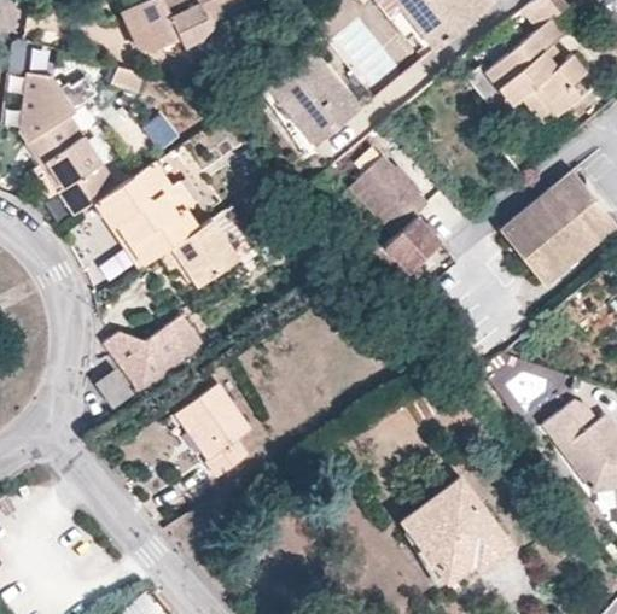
[(244,0),(149,0),(123,12),(140,48),(156,50),(180,39),(192,65),(205,59),(199,45),(213,30),(250,11),(244,0)]
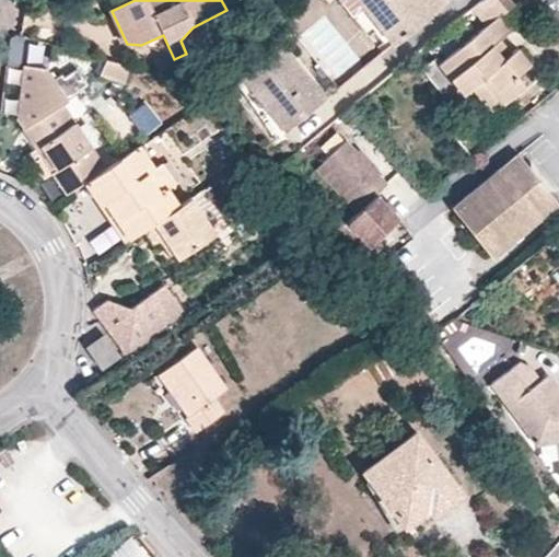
[(356,0),(394,46),(442,7),(437,0),(356,0)]
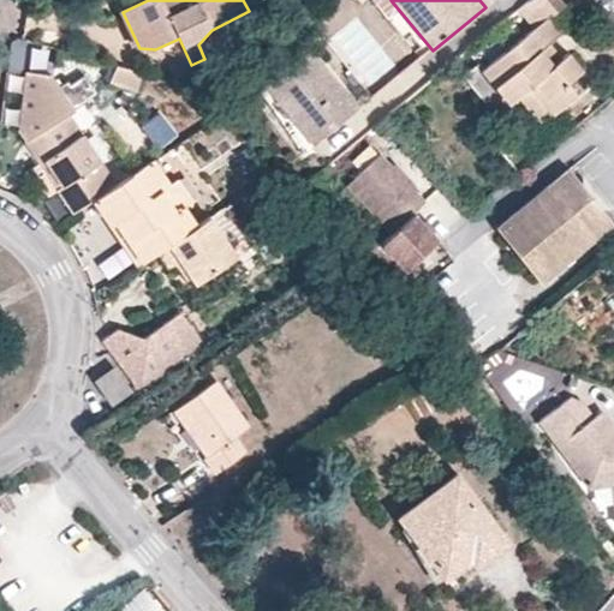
[(552,15),(482,73),(508,105),(531,87),(554,114),(577,96),(567,85),(583,71),(568,54),(553,67),(540,51),(549,45),(565,31),(552,15)]
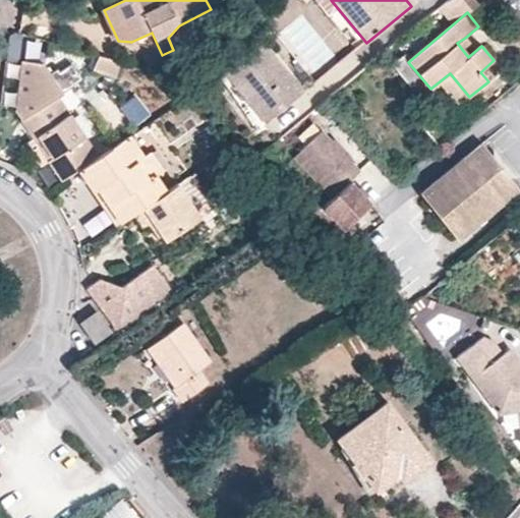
[(8,38),(7,75),(18,76),(20,38),(8,38)]
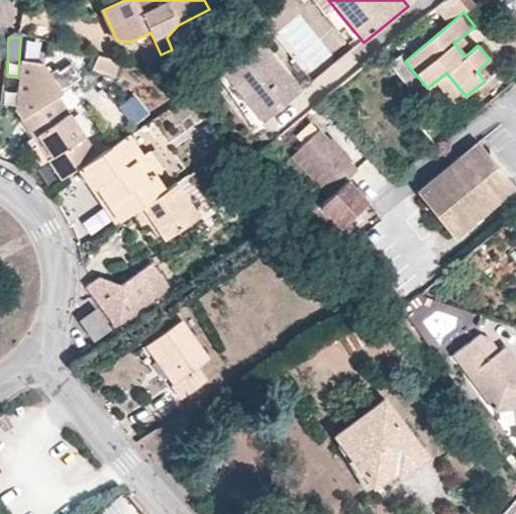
[(238,60),(222,73),(237,91),(232,94),(238,101),(242,98),(265,124),(280,111),(275,105),(281,100),(286,106),(303,91),(262,41),(244,56),(249,62),(244,66),(238,60)]
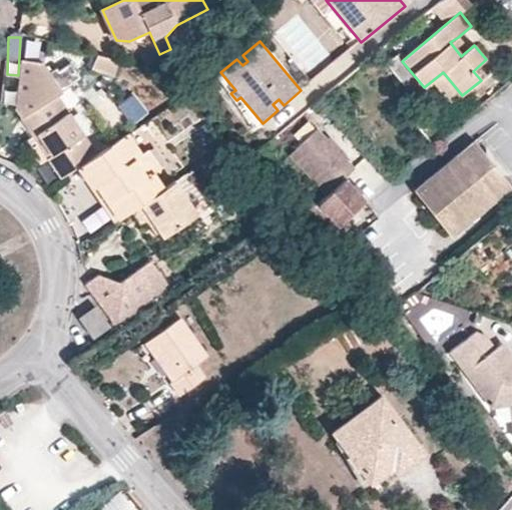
[(112,77),(116,64),(97,57),(92,70),(112,77)]
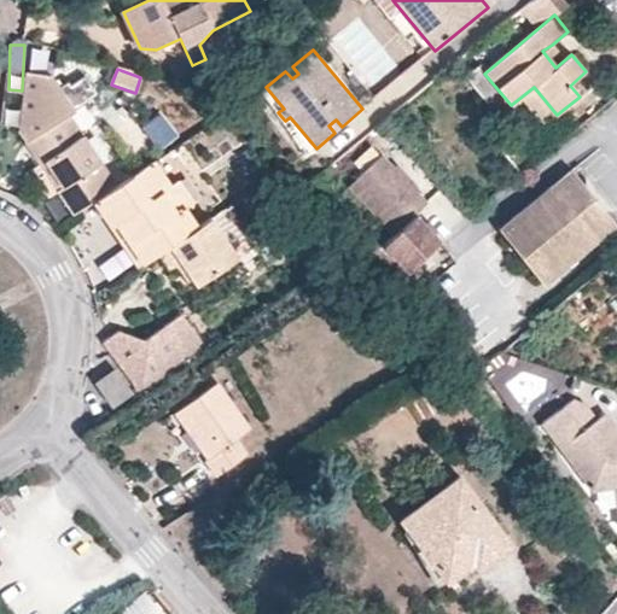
[(52,75),(27,74),(21,130),(44,164),(53,158),(70,183),(59,189),(75,214),(93,202),(116,187),(68,115),(75,110),(52,75)]
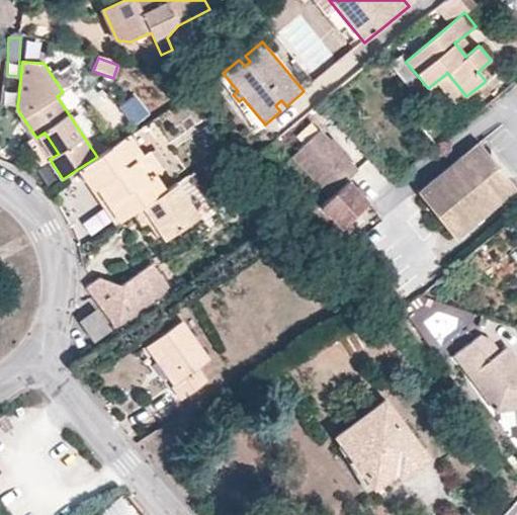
[(134,127),(150,116),(136,97),(120,108),(134,127)]
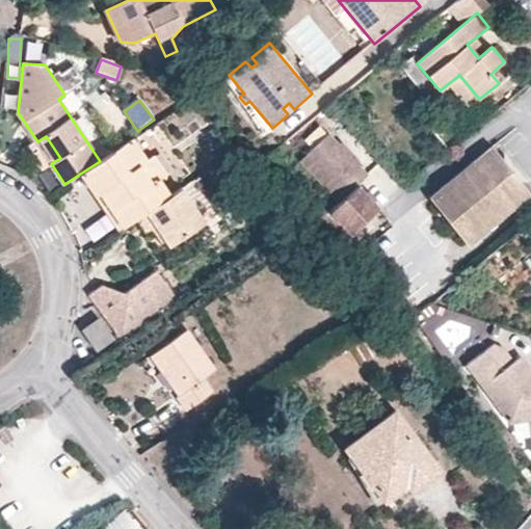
[(368,175),(325,131),(299,157),(341,201),(333,208),(354,231),(379,207),(357,184),(368,175)]
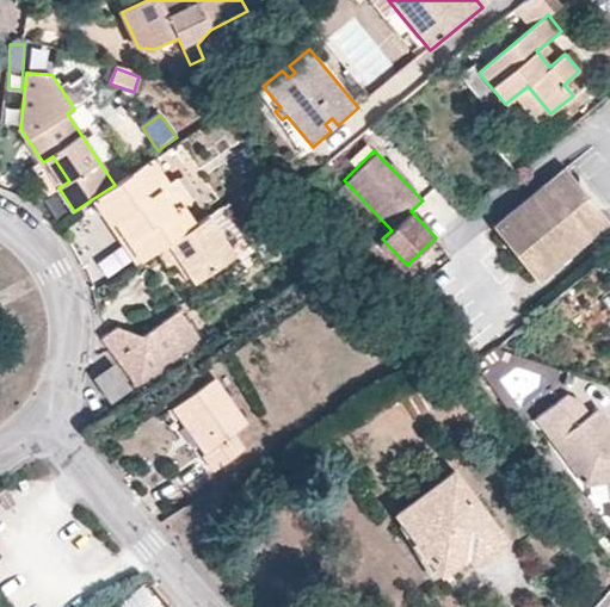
[(152,161),(115,185),(92,199),(110,227),(121,220),(128,229),(122,233),(130,246),(124,249),(135,265),(158,251),(167,243),(155,225),(176,212),(165,194),(171,190),(152,161)]
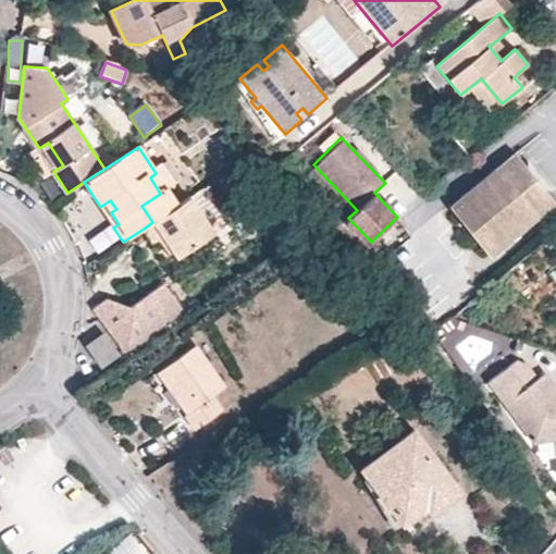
[(526,164),(516,152),(451,206),(490,254),(555,202),(543,186),(526,164)]
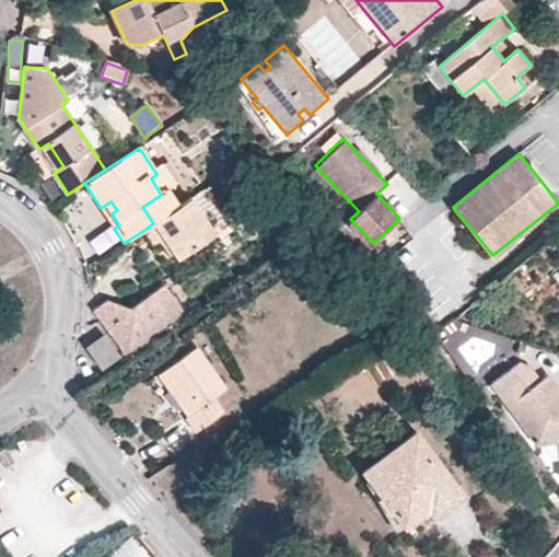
[(153,223),(144,230),(154,245),(171,235),(179,248),(173,253),(177,260),(216,234),(191,198),(153,223)]
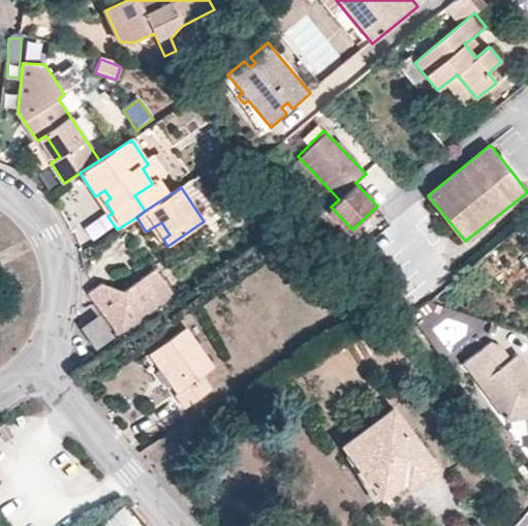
[(120,340),(176,300),(156,272),(125,295),(103,285),(90,296),(120,340)]
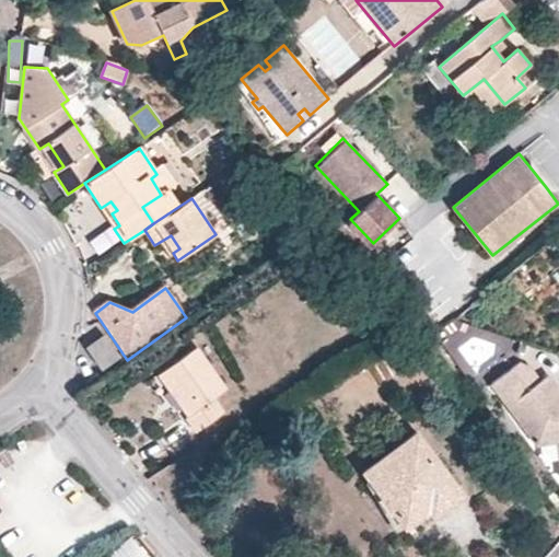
[(119,359),(104,338),(88,350),(102,371),(119,359)]
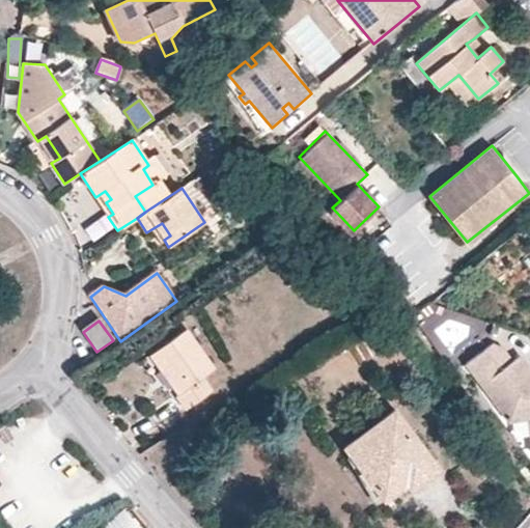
[(215,371),(187,332),(154,355),(182,394),(175,399),(184,412),(213,391),(203,379),(215,371)]
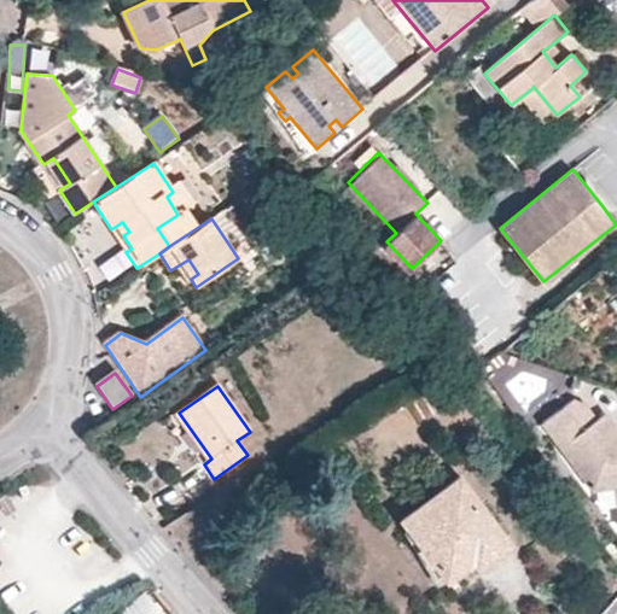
[(571,402),(542,422),(592,491),(597,490),(595,483),(609,479),(616,520),(616,432),(603,414),(595,420),(582,405),(571,402)]
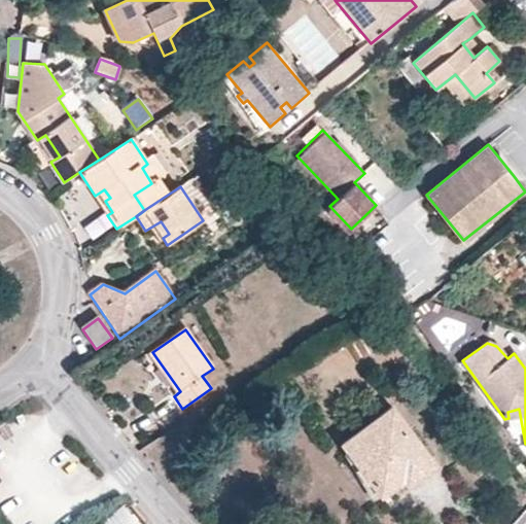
[(392,409),(342,446),(380,498),(413,474),(418,481),(435,467),(392,409)]
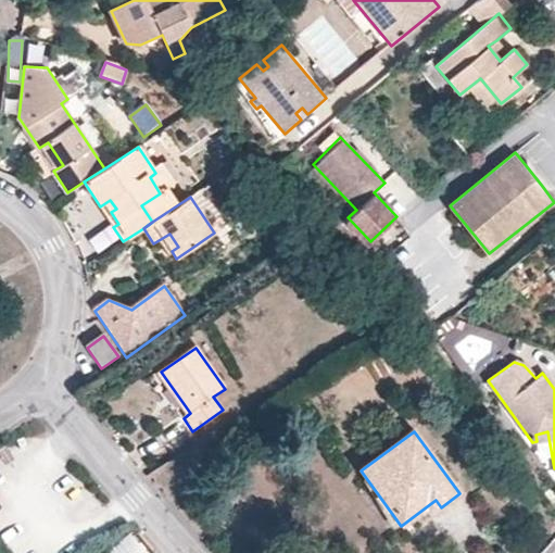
[(109,552),(135,552),(131,543),(109,552)]
